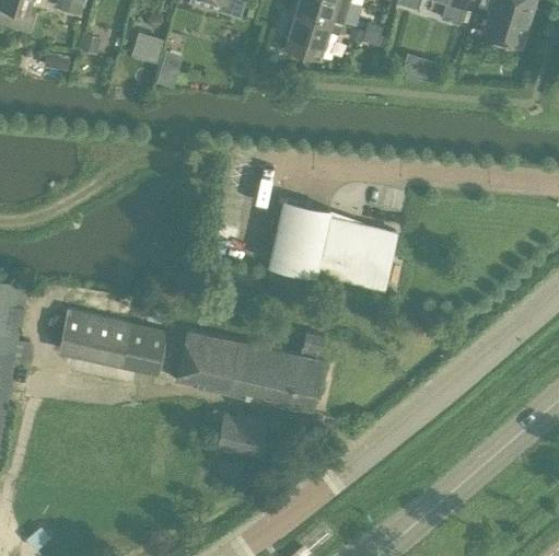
[(0,0),(0,23),(31,33),(36,15),(30,13),(33,0),(0,0)]
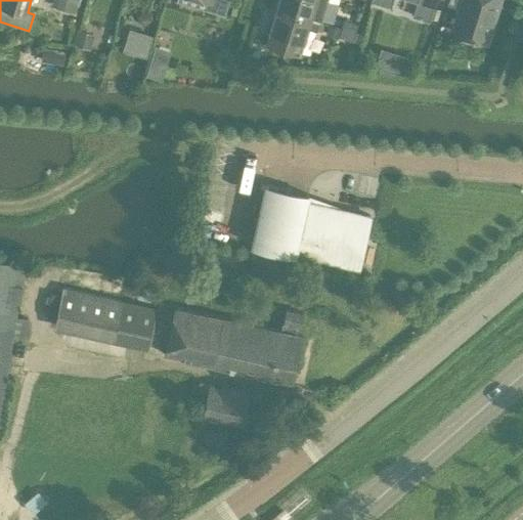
[(62,0),(61,0),(58,10),(64,12),(76,16),(79,5),(68,1),(62,0)]
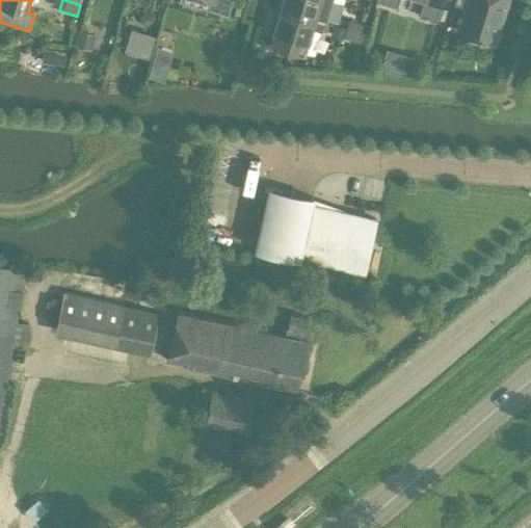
[(181,0),(180,3),(211,12),(229,18),(234,0),(181,0)]
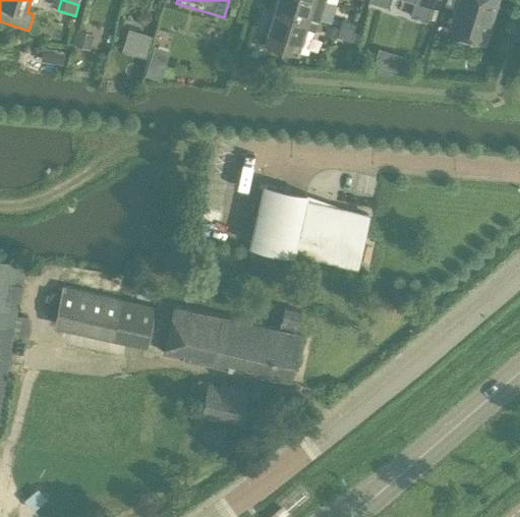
[(314,0),(279,0),(276,11),(319,23),(321,24),(327,3),(314,0)]
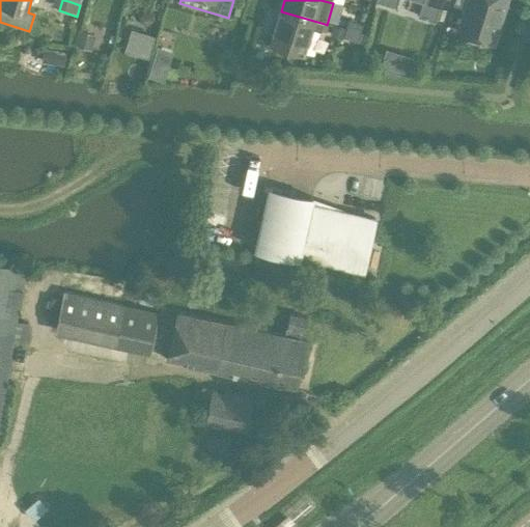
[(436,24),(442,0),(378,0),(377,3),(397,9),(399,0),(413,0),(423,3),(419,19),(436,24)]
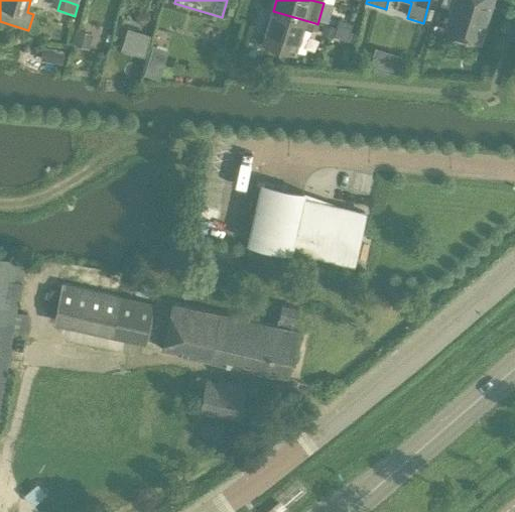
[(442,0),(441,7),(453,11),(445,33),(480,44),(482,40),(485,38),(487,32),(485,28),(494,0),(442,0)]
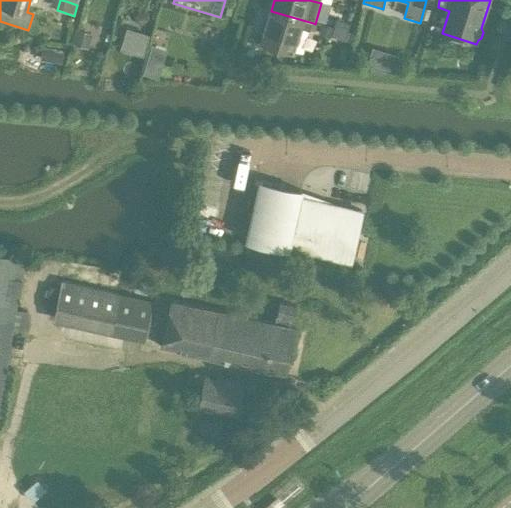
[(294,54),(301,30),(310,33),(313,23),(271,11),(261,46),(294,54)]
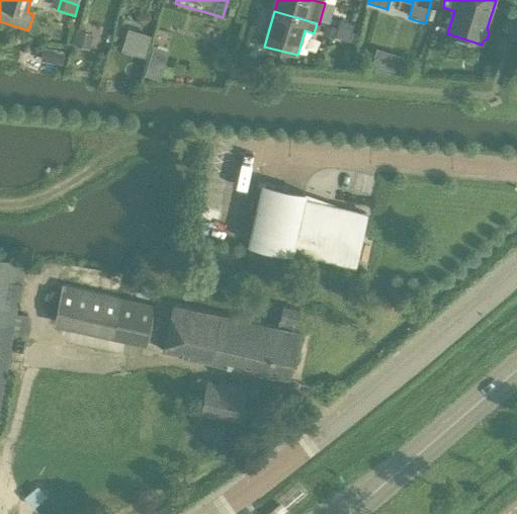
[(342,21),(339,30),(351,34),(354,25),(342,21)]
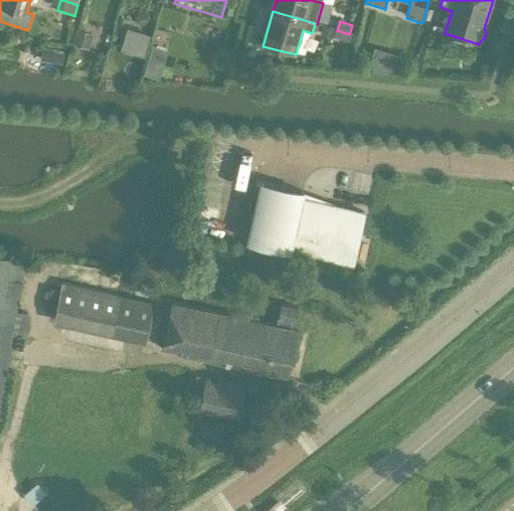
[(335,33),(324,29),(322,36),(333,39),(335,33)]
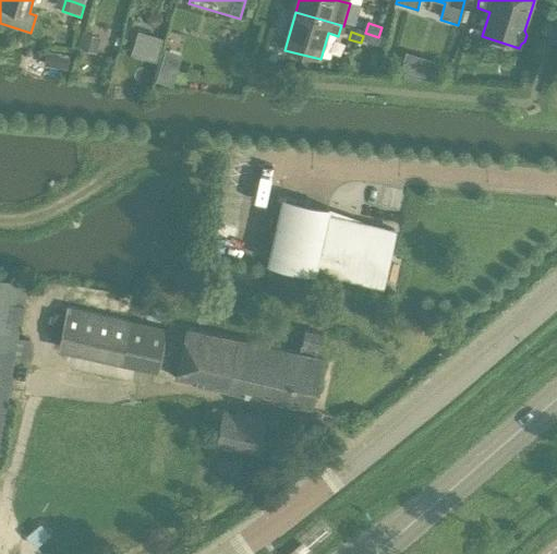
[(157,63),(164,40),(138,33),(132,56),(157,63)]
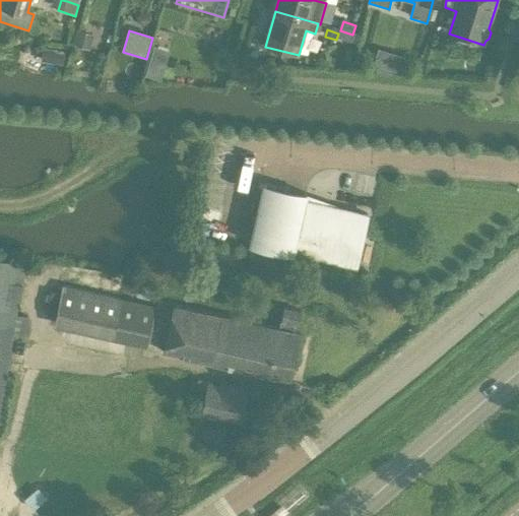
[(352,35),(340,30),(337,39),(350,43),(352,35)]
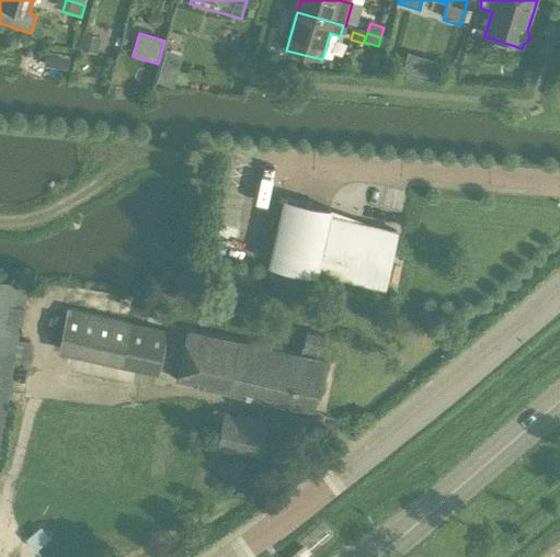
[(103,40),(83,34),(79,49),(99,55),(103,40)]
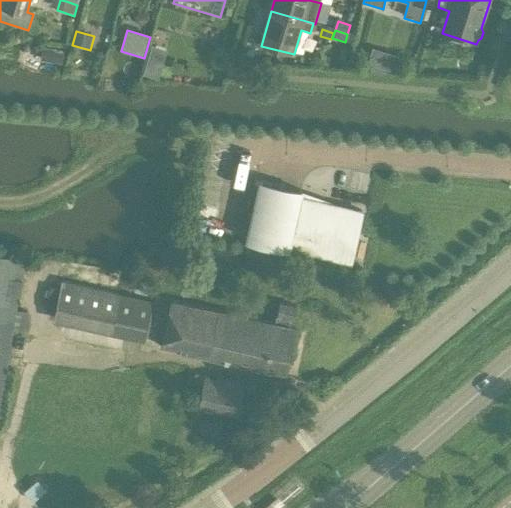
[(43,52),(42,59),(62,62),(63,55),(43,52)]
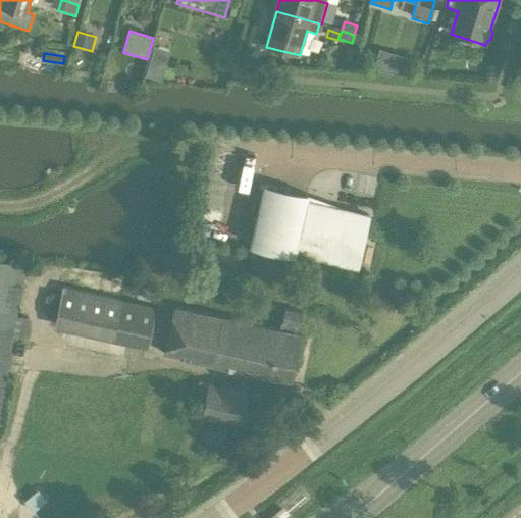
[(166,69),(151,64),(146,80),(162,84),(166,69)]
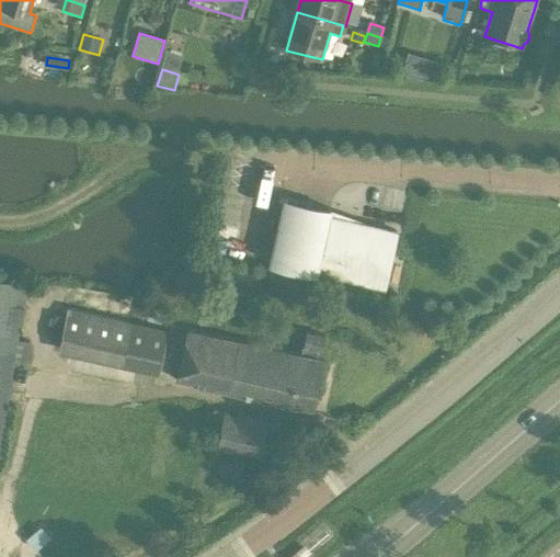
[(286,201),(271,264),(317,275),(317,274),(385,290),(398,234),(330,218),(331,212),(286,201)]
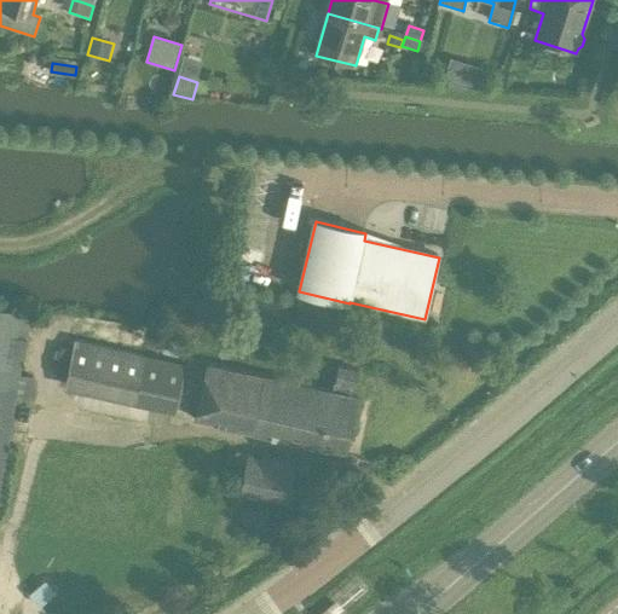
[(180,405),(186,368),(75,341),(69,377),(180,405)]
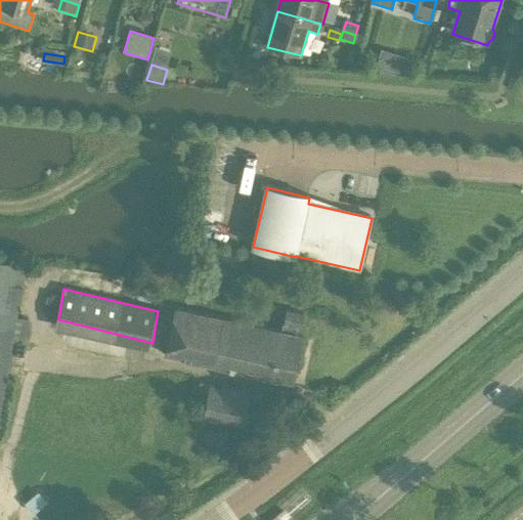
[(139,301),(150,303),(153,293),(141,290),(139,301)]
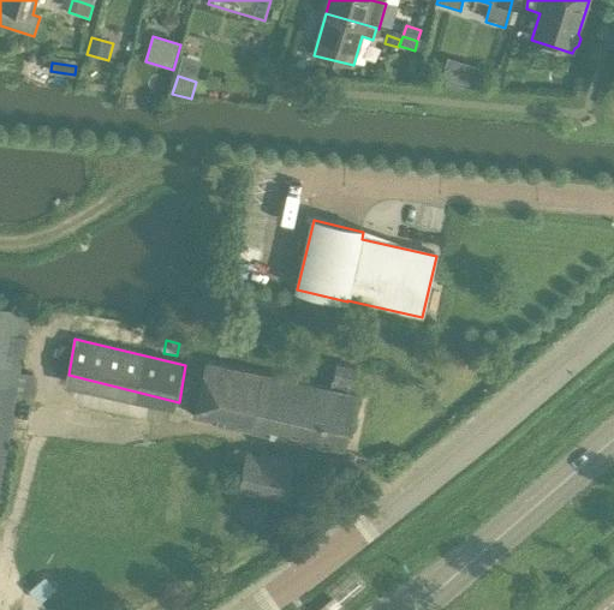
[(207,363),(195,419),(344,453),(356,396),(347,394),(349,384),(353,386),(357,370),(337,366),(331,390),(207,363)]
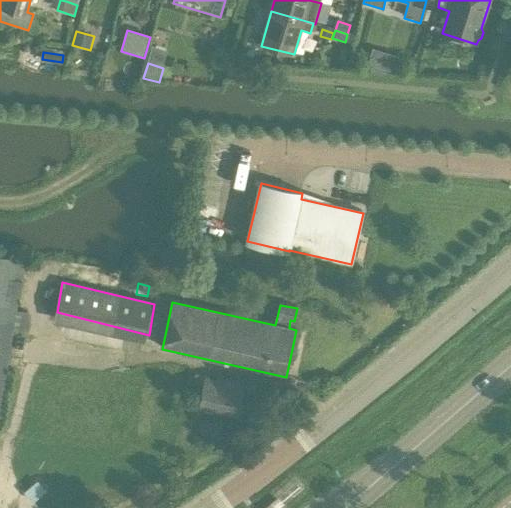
[(198,410),(237,419),(244,387),(196,375),(194,384),(203,386),(198,410)]
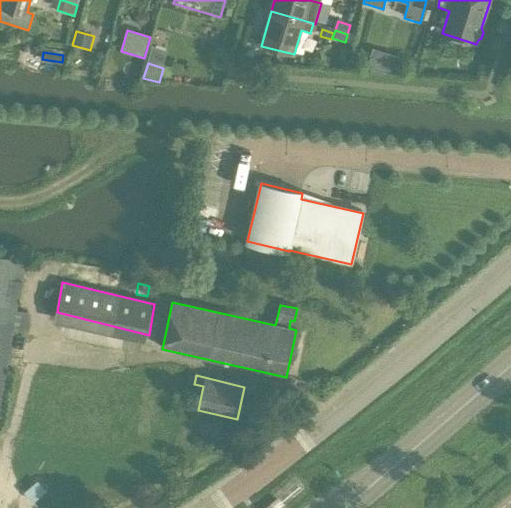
[(38,483),(26,494),(34,503),(46,493),(38,483)]
